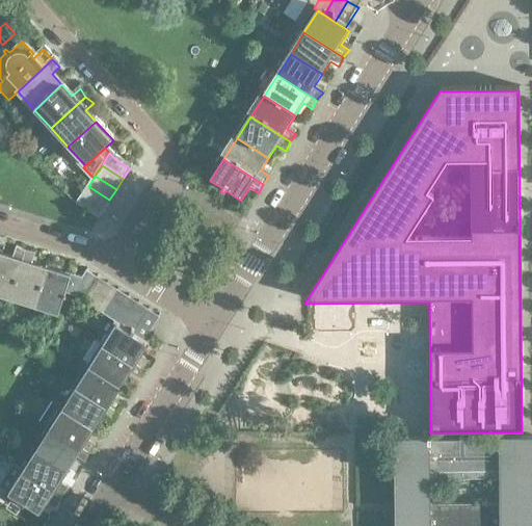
[(109,200),(88,186),(81,196),(103,210),(109,200)]
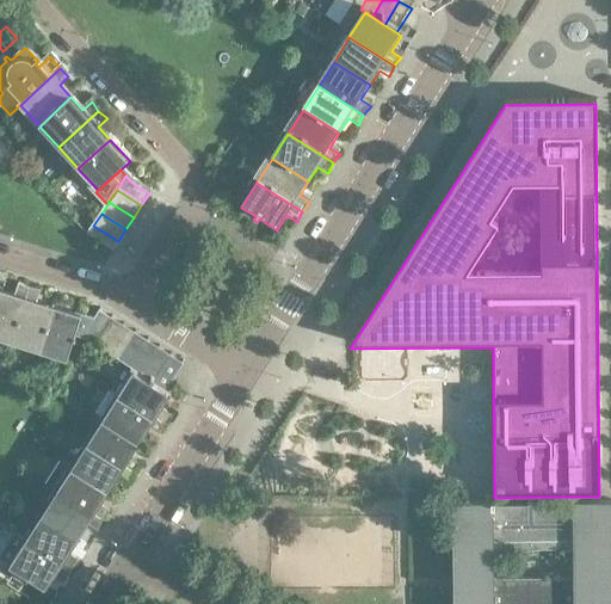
[(118,241),(93,226),(86,238),(110,253),(118,241)]
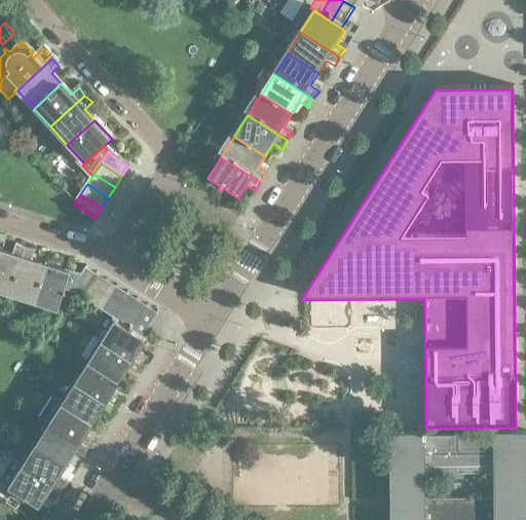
[(0,292),(10,296),(25,252),(15,248),(12,258),(0,253),(0,292)]
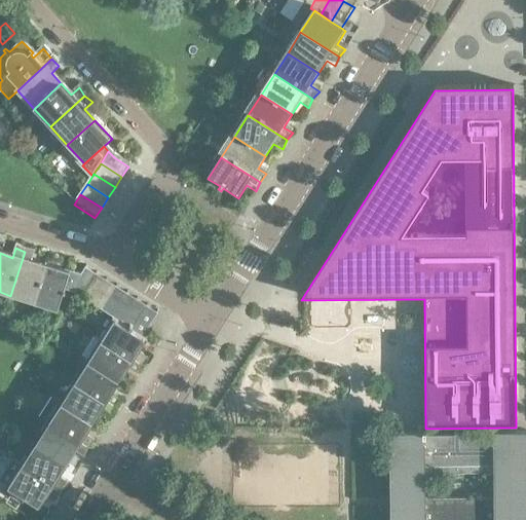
[(34,303),(44,272),(45,268),(31,264),(34,254),(25,252),(10,296),(34,303)]
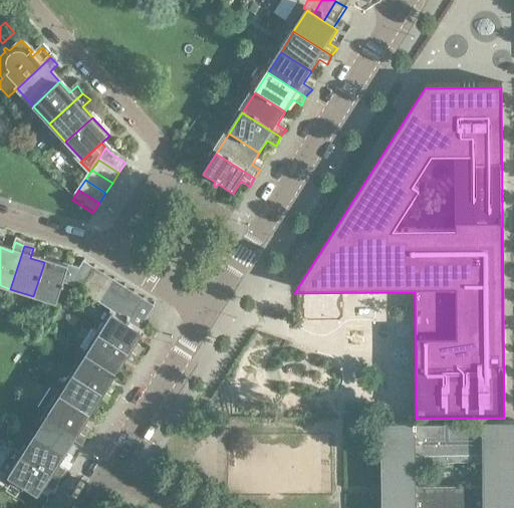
[(61,289),(68,269),(58,266),(44,262),(43,266),(33,296),(57,304),(62,290),(61,289)]
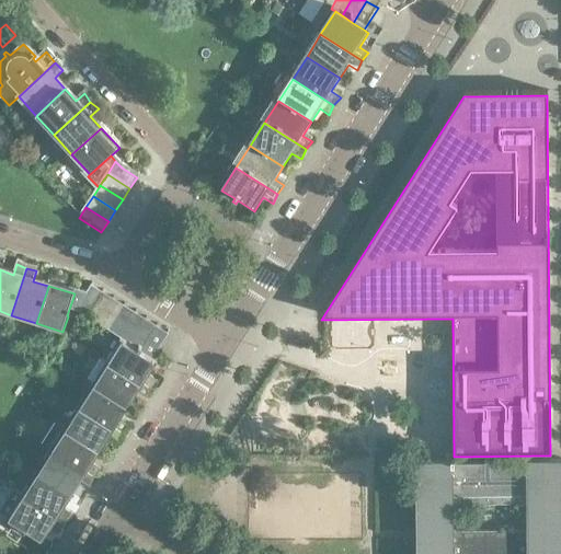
[(87,321),(100,299),(89,291),(86,297),(79,308),(77,314),(78,315),(87,321)]
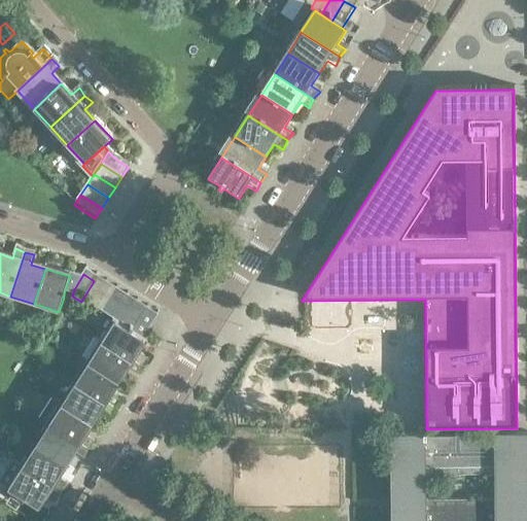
[(74,289),(80,279),(70,276),(63,297),(64,298),(66,298),(67,294),(72,296),(74,289)]
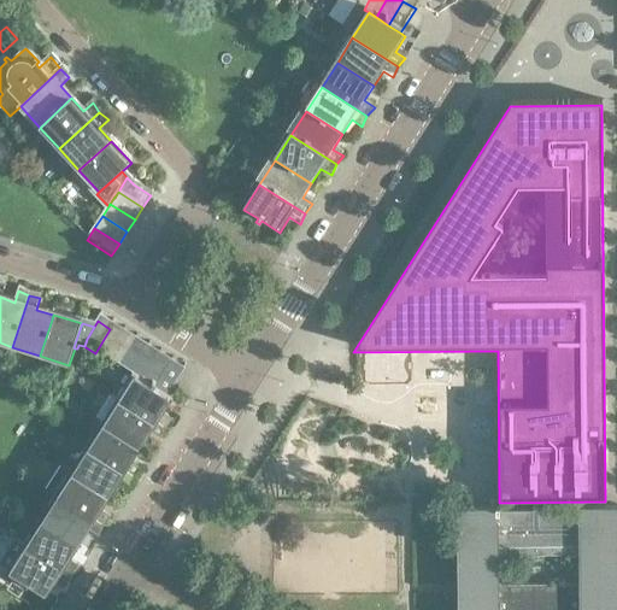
[(107,361),(122,336),(110,329),(95,353),(107,361)]
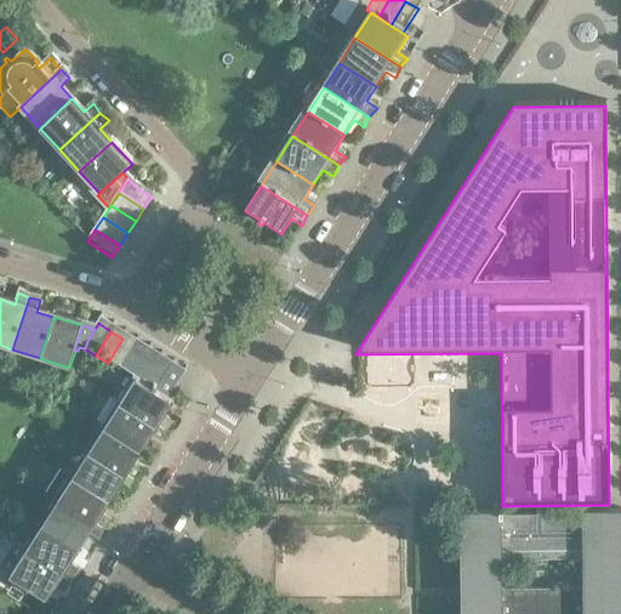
[(120,370),(135,347),(123,339),(108,363),(120,370)]
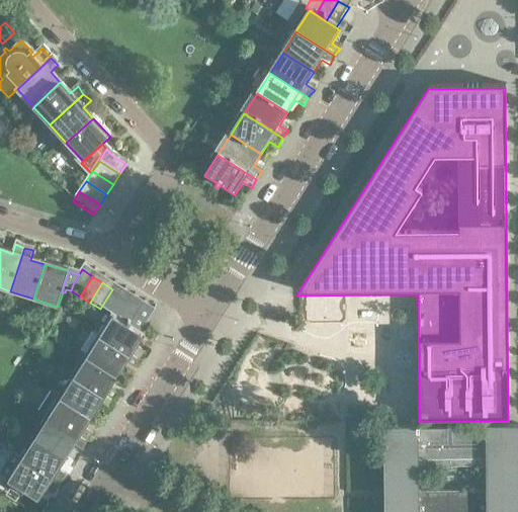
[(110,316),(122,295),(112,289),(100,309),(110,316)]
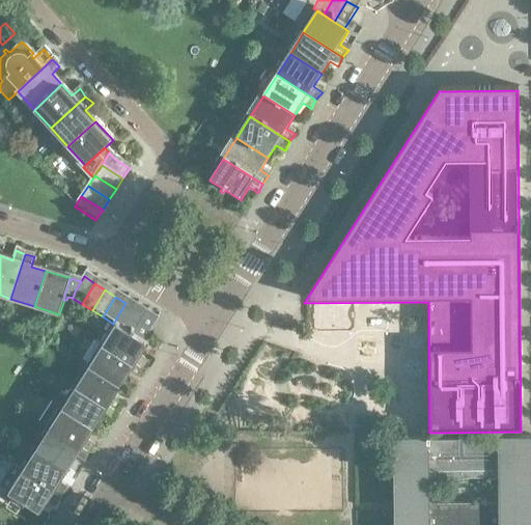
[(123,330),(136,309),(126,303),(113,324),(116,326),(123,330)]
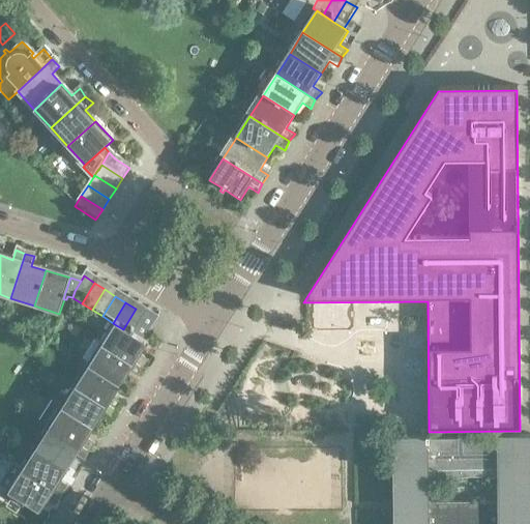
[(134,336),(146,316),(136,309),(123,329),(134,336)]
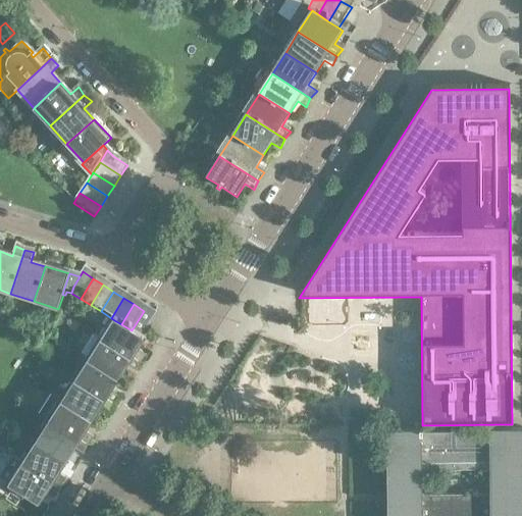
[(142,338),(154,317),(144,311),(132,330),(142,338)]
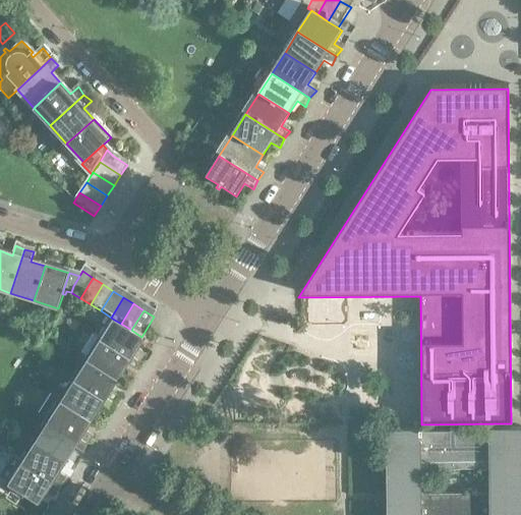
[(136,352),(145,339),(141,337),(131,330),(121,324),(114,320),(101,341),(139,365),(146,357),(136,352)]
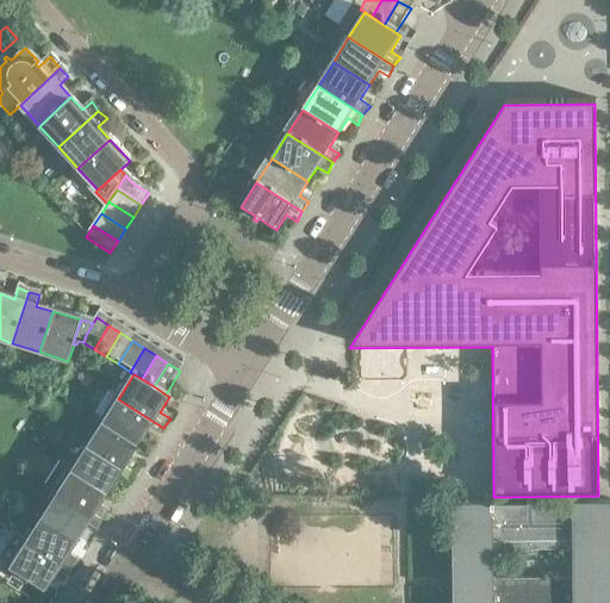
[(163,428),(118,399),(103,423),(139,447),(148,431),(159,439),(163,428)]
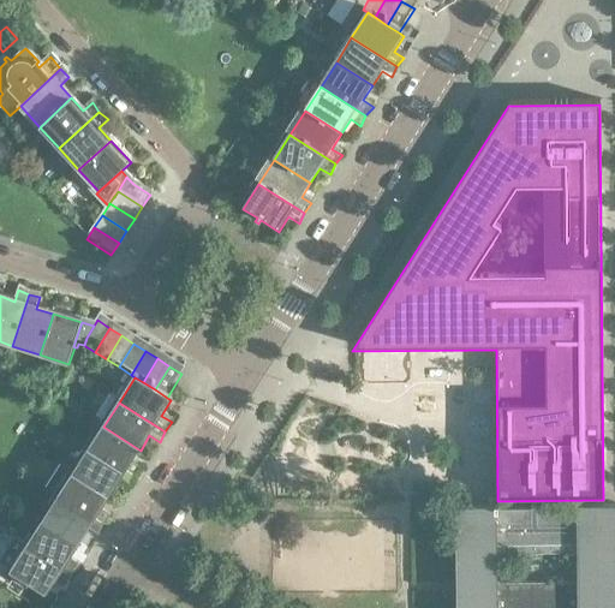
[(131,465),(141,451),(103,427),(88,451),(133,480),(141,471),(131,465)]
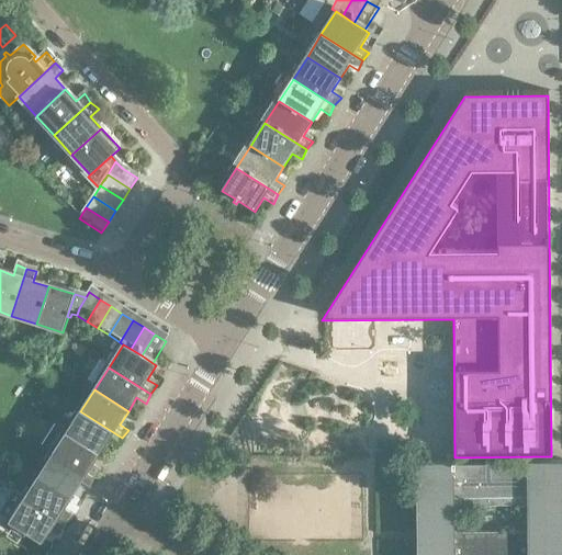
[(122,438),(80,411),(66,434),(100,455),(109,442),(117,448),(122,438)]
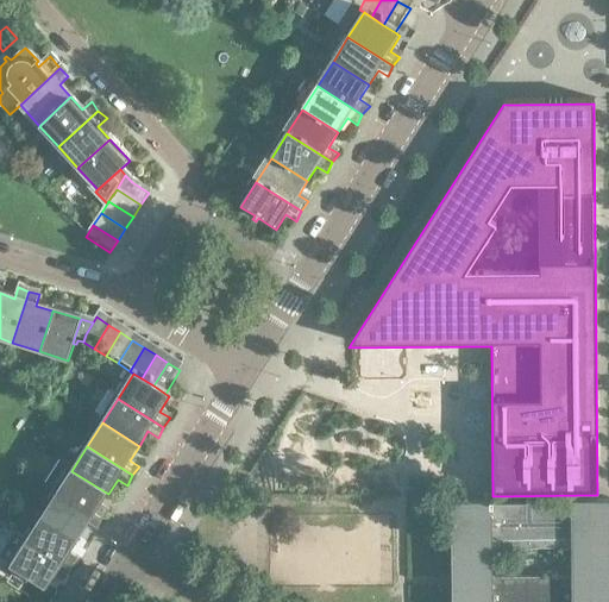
[(99,508),(108,494),(71,471),(57,495),(101,524),(110,515),(99,508)]
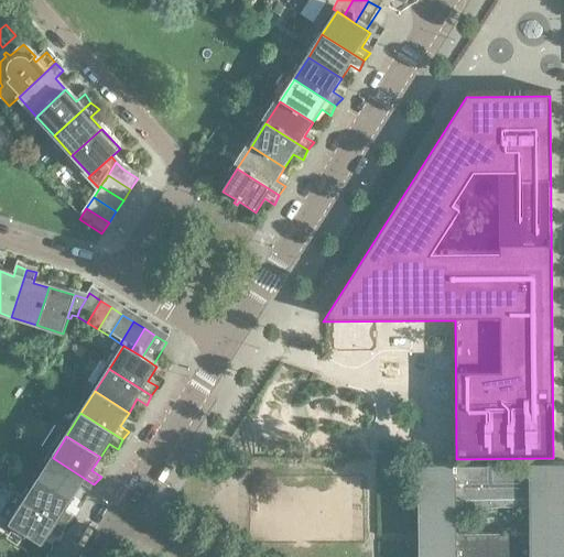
[(94,484),(53,458),(39,480),(72,502),(80,488),(89,494),(94,484)]
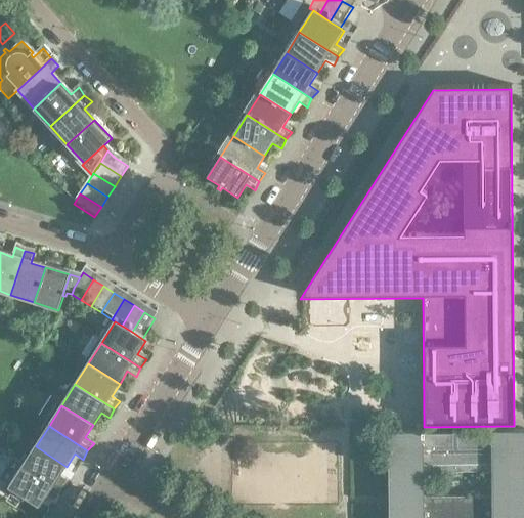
[(523,517),(523,433),(491,434),(491,437),(424,438),(424,431),(420,431),(421,434),(388,435),(388,517),(523,517)]
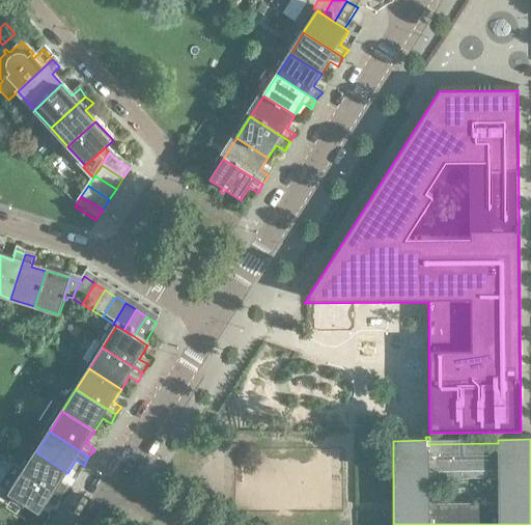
[(59,486),(67,473),(36,452),(23,474),(62,499),(68,491),(59,486)]
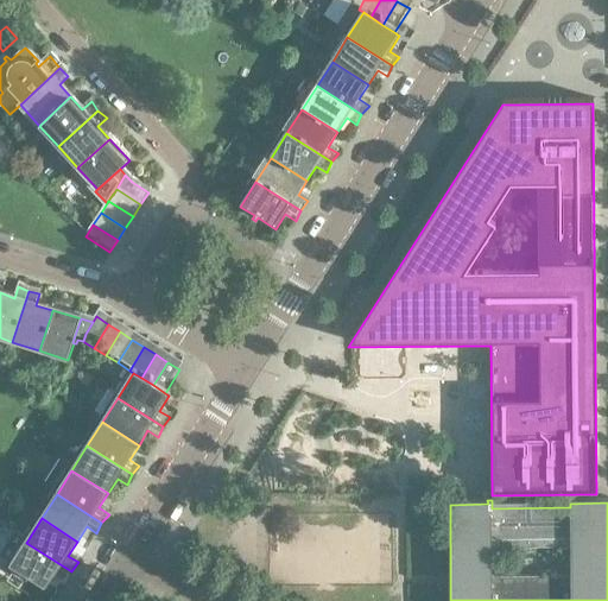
[(71,571),(26,543),(11,567),(25,576),(23,580),(26,581),(27,579),(46,590),(56,575),(67,581),(71,571)]
